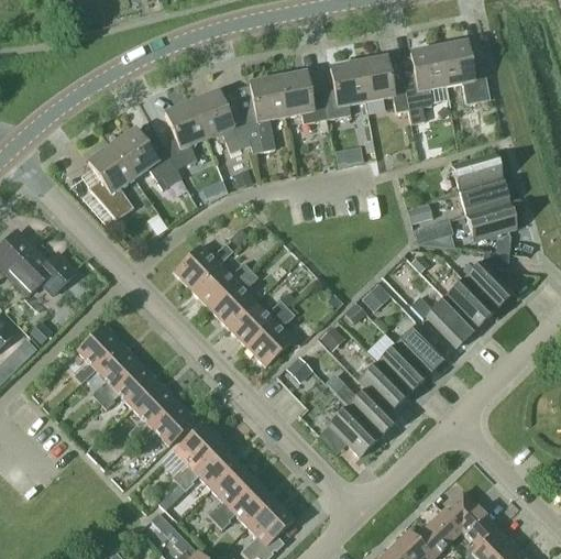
[(468,41),(439,46),(447,86),(461,83),(463,83),(468,103),(479,101),(491,99),(485,66),(472,68),(472,67),(468,41)]
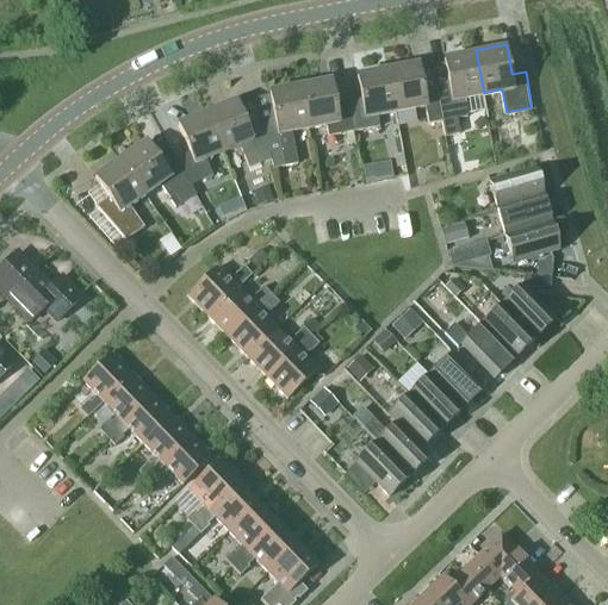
[(451,86),(438,88),(444,118),(447,135),(461,132),(458,116),(469,113),(465,97),(484,93),(476,50),(446,56),(451,86)]
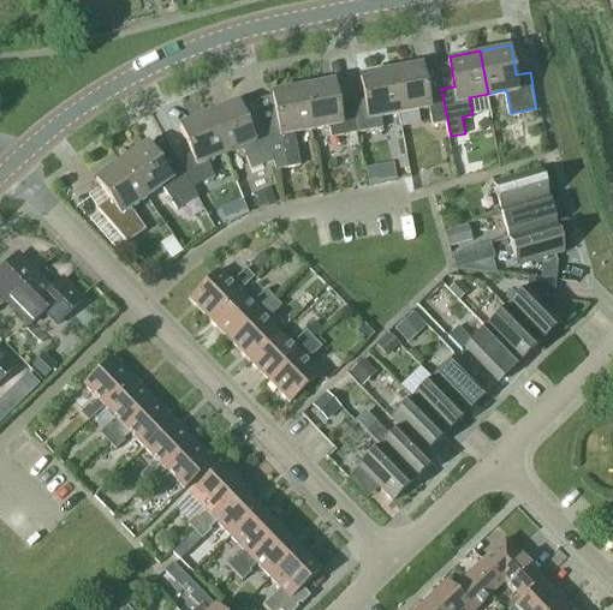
[(434,121),(447,119),(441,89),(428,91),(423,61),(392,67),(400,111),(430,105),(434,121)]
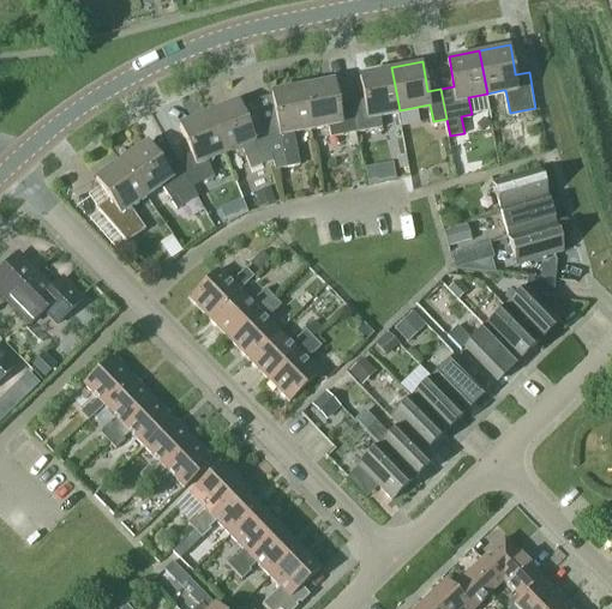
[(365,97),(352,100),(358,130),(383,124),(382,114),(400,110),(391,67),(360,73),(365,97)]
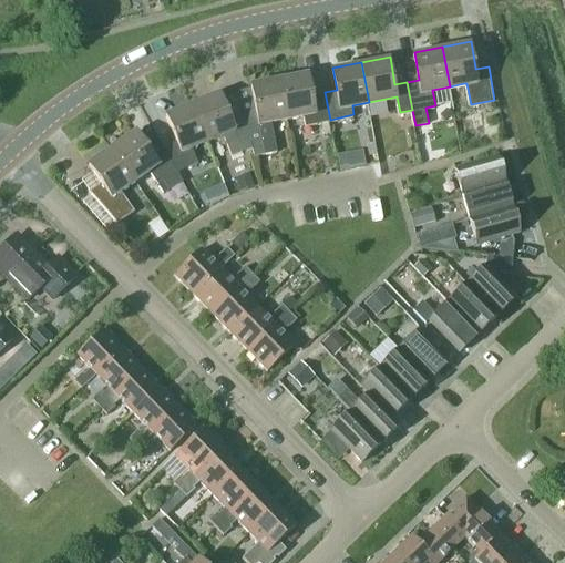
[(329,120),(330,120),(325,92),(312,94),(308,72),(280,78),(288,116),(305,114),(307,124),(322,121),(325,132),(331,131),(329,120)]
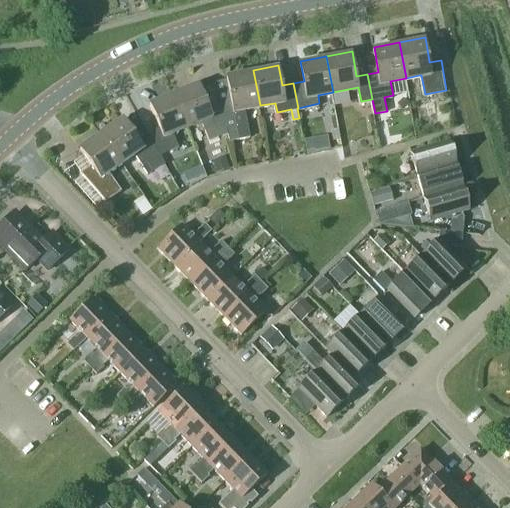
[(232,100),(220,103),(228,132),(230,139),(251,135),(245,108),(260,105),(253,70),(227,75),(232,100)]
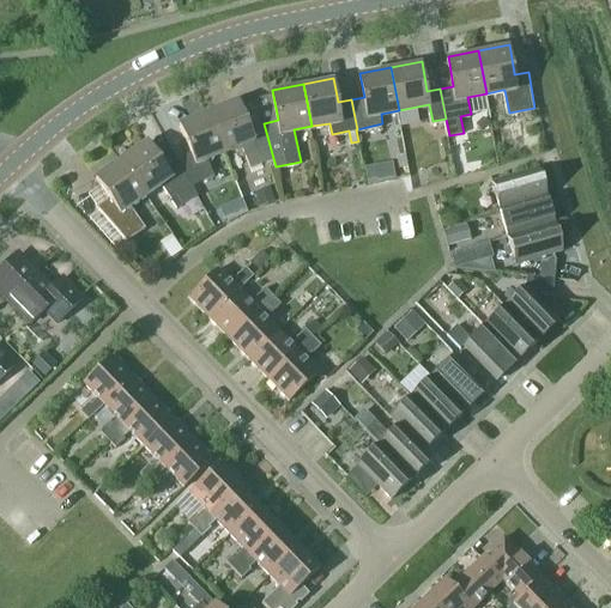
[(262,160),(273,158),(264,123),(249,127),(239,98),(209,110),(225,151),(242,144),(252,165),(262,160)]
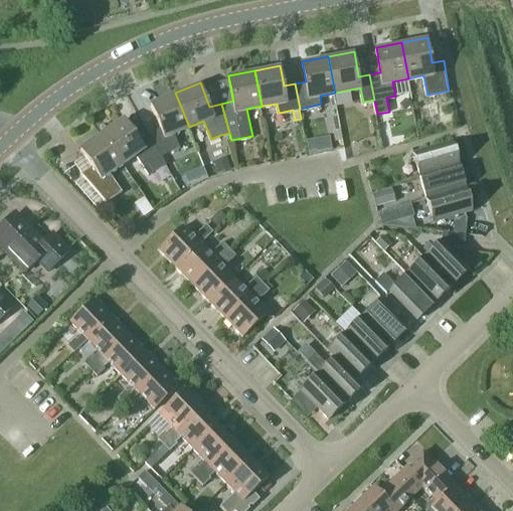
[(175,132),(189,127),(175,93),(151,103),(161,126),(150,132),(162,154),(170,150),(180,146),(175,132)]
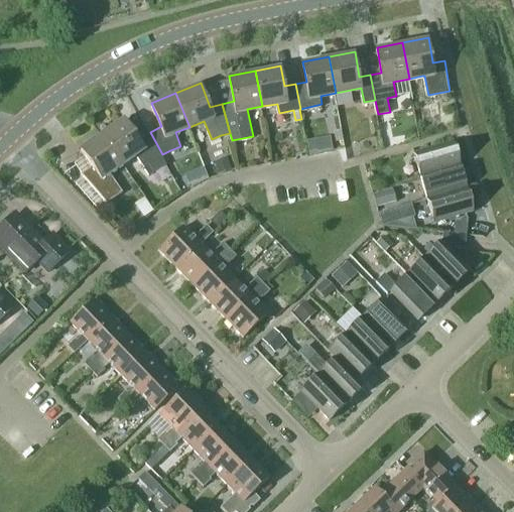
[(124,118),(103,133),(123,162),(136,153),(144,165),(149,162),(154,171),(166,165),(162,154),(150,132),(139,139),(124,118)]
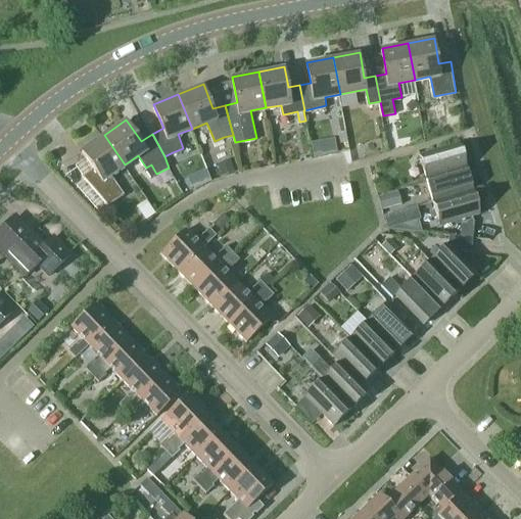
[(125,164),(104,135),(82,149),(94,167),(83,174),(109,203),(125,192),(111,174),(125,164)]
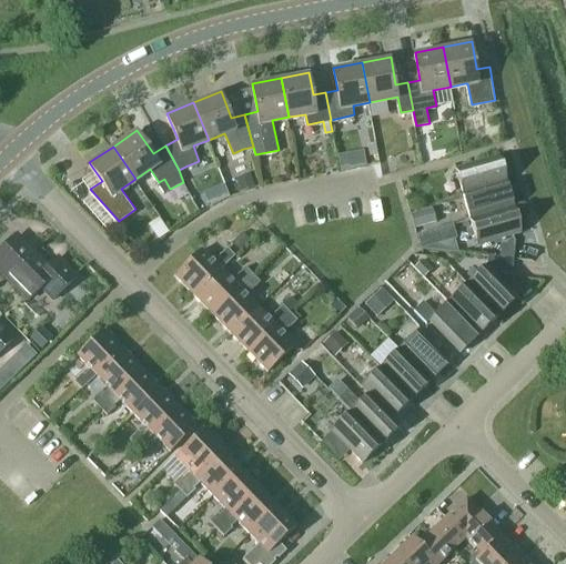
[(464,192),(507,180),(499,154),(457,167),(464,192)]
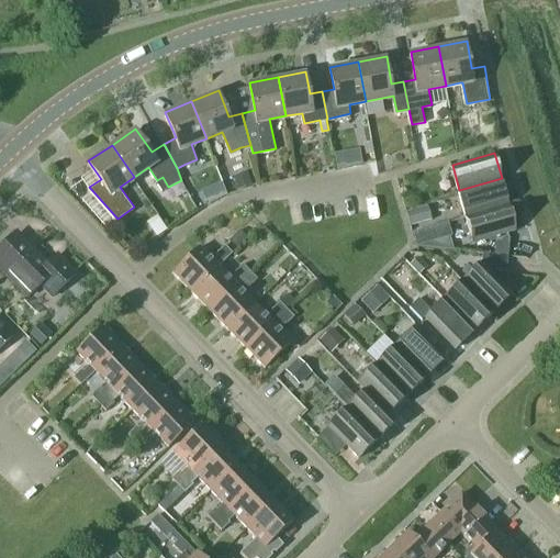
[(254,181),(247,169),(235,175),(241,187),(254,181)]
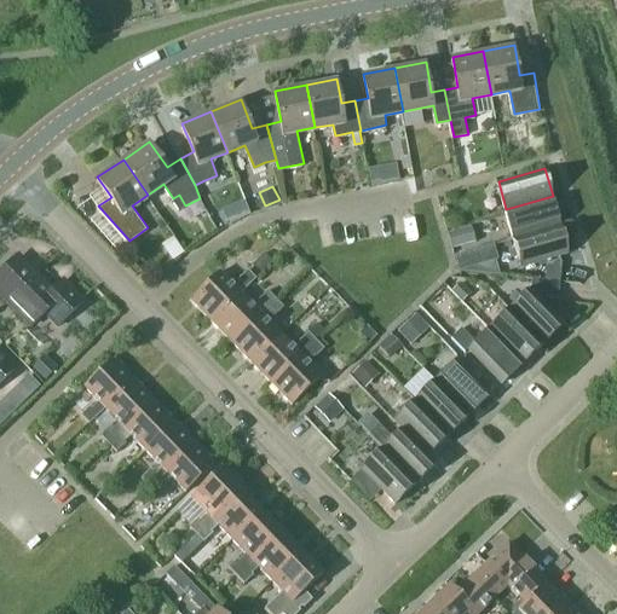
[(561,224),(553,196),(506,209),(514,237),(561,224)]
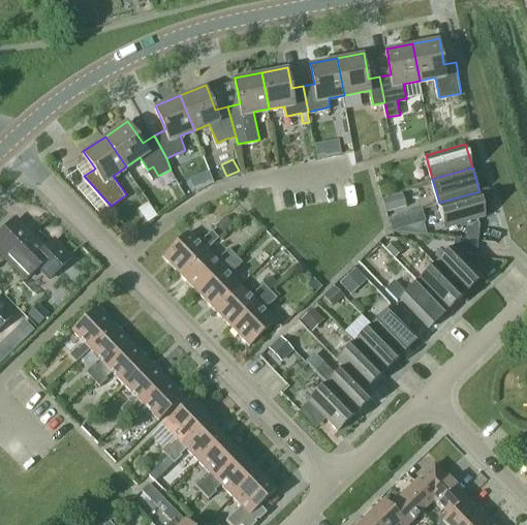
[(390,208),(402,205),(398,191),(385,194),(390,208)]
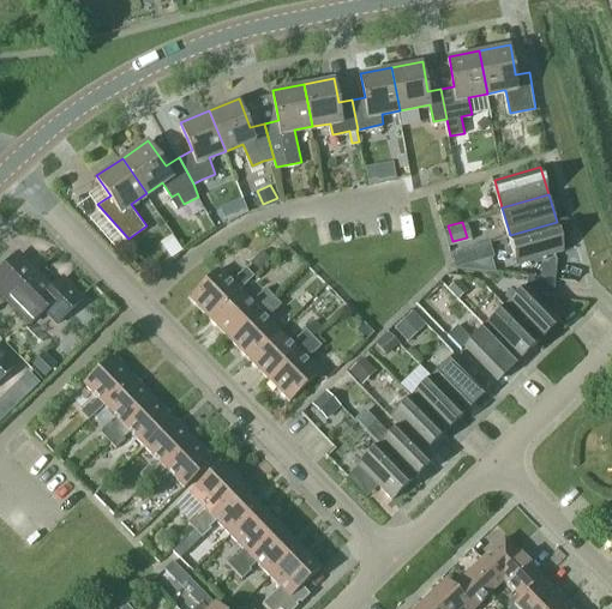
[(564,249),(557,222),(510,235),(519,263),(564,249)]
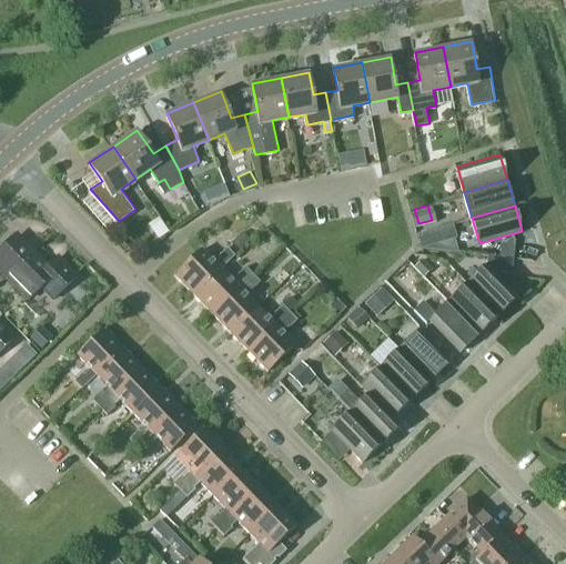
[(264,225),(256,217),(232,240),(241,249),(264,225)]
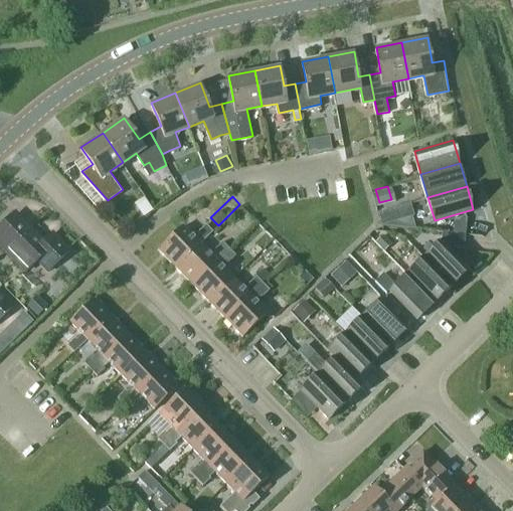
[(389,207),(379,210),(382,223),(415,213),(411,200),(402,203),(389,207)]
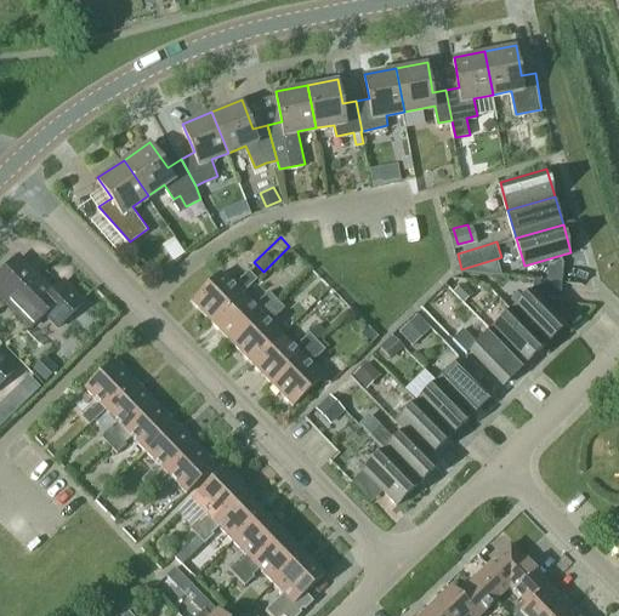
[(54,289),(20,255),(0,273),(0,290),(33,324),(45,311),(60,325),(85,298),(64,278),(54,289)]
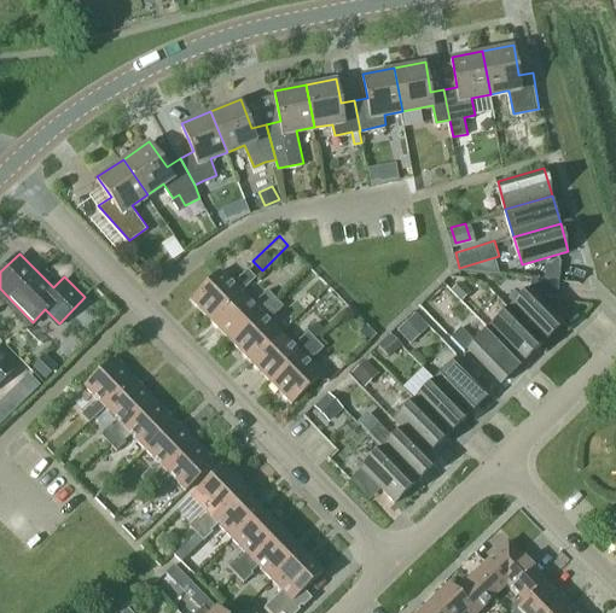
[(191,297),(211,317),(240,290),(256,275),(248,267),(239,275),(240,278),(234,284),(220,268),(191,297)]
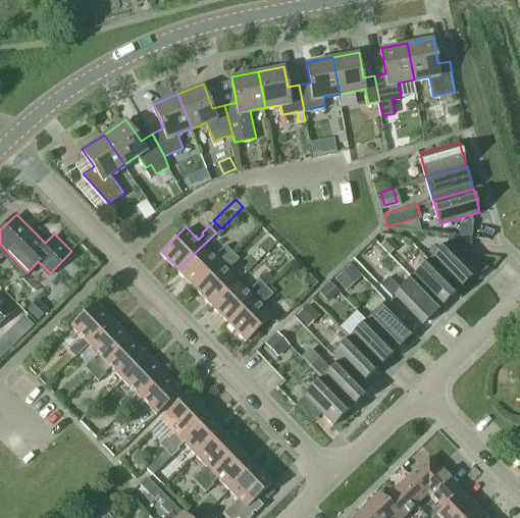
[(430,259),(459,289),(477,271),(459,252),(463,249),(472,249),(473,236),(450,232),(449,242),(430,259)]
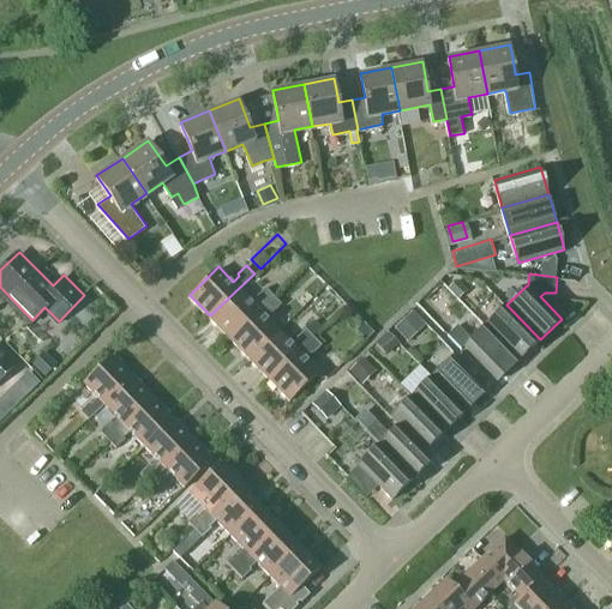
[(460,296),(468,288),(459,278),(450,285),(460,296)]
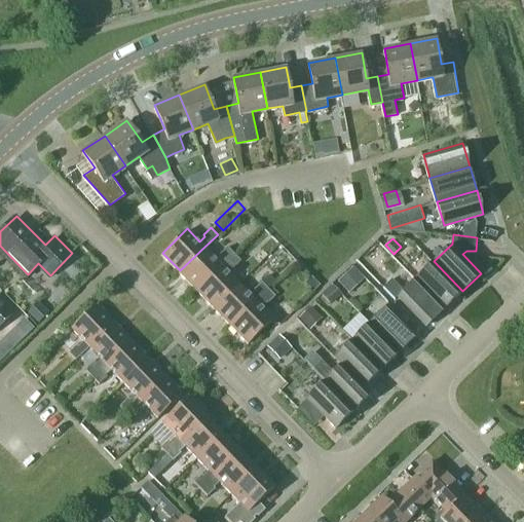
[(217,259),(204,247),(180,270),(197,289),(235,252),(228,245),(220,252),(222,254),(217,259)]
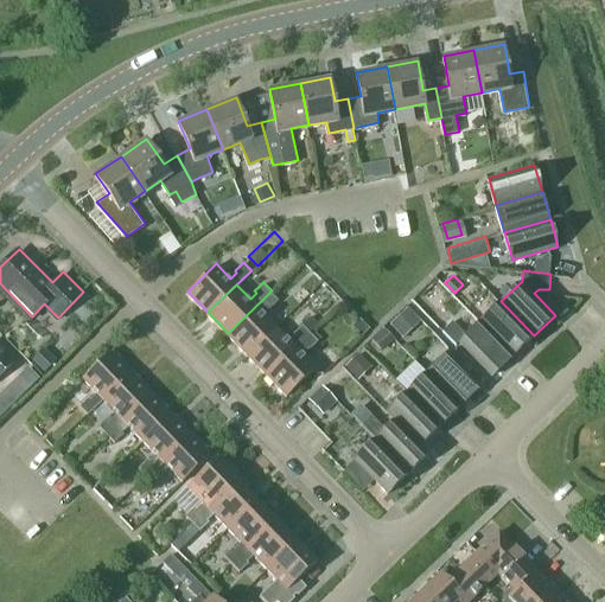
[(272,290),(228,333),(247,353),(275,326),(262,312),(268,306),(269,307),(279,299),(272,290)]
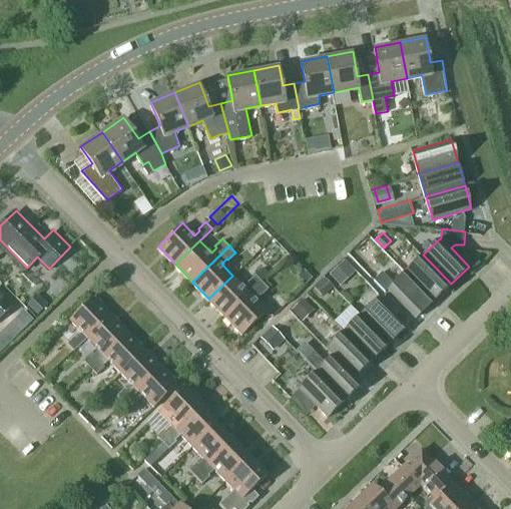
[(406,271),(434,300),(451,284),(423,255),(406,271)]
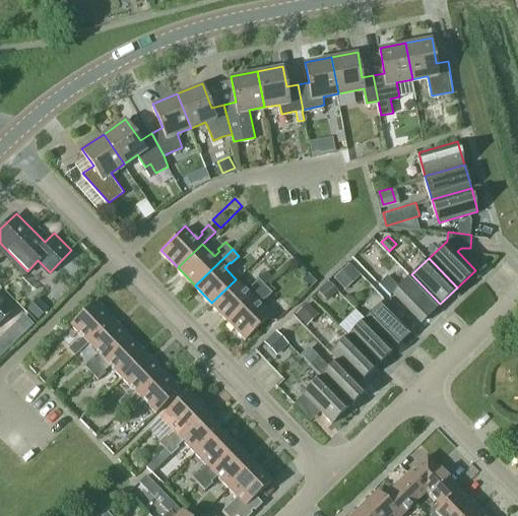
[(339,271),(335,275),(345,287),(362,273),(350,261),(349,262),(339,271)]
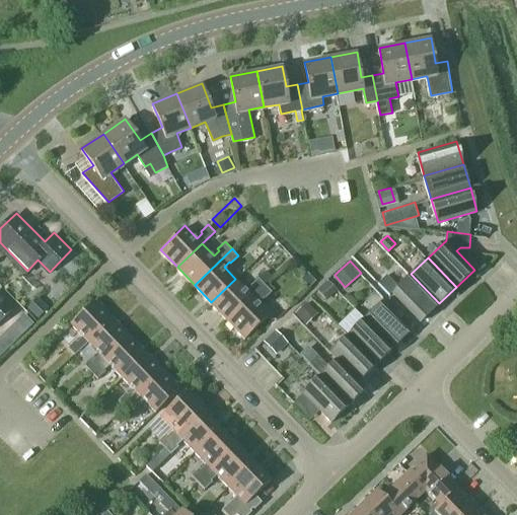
[(439,303),(411,274),(398,286),(387,273),(378,282),(390,294),(393,291),(422,320),(439,303)]
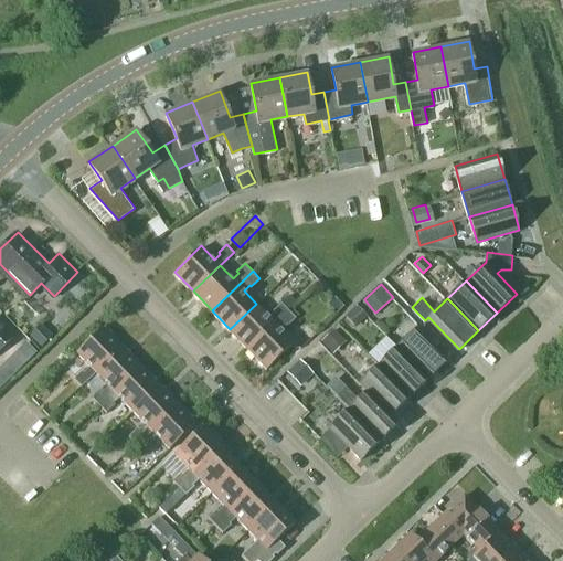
[(269,317),(256,304),(230,329),(248,348),(289,308),(282,300),(274,309),(275,311),(269,317)]
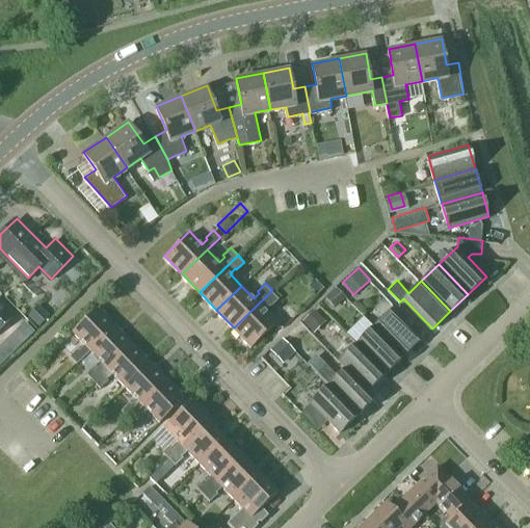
[(326,296),(336,307),(347,296),(338,287),(326,296)]
